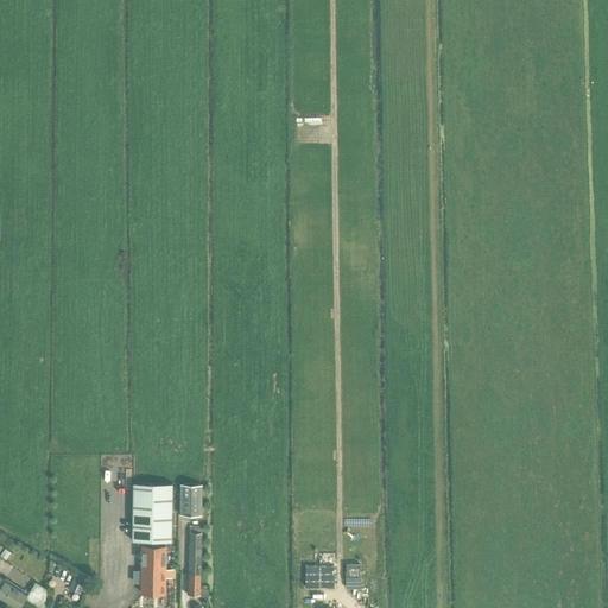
[(133,542),(171,542),(172,485),(133,483),(133,542)]
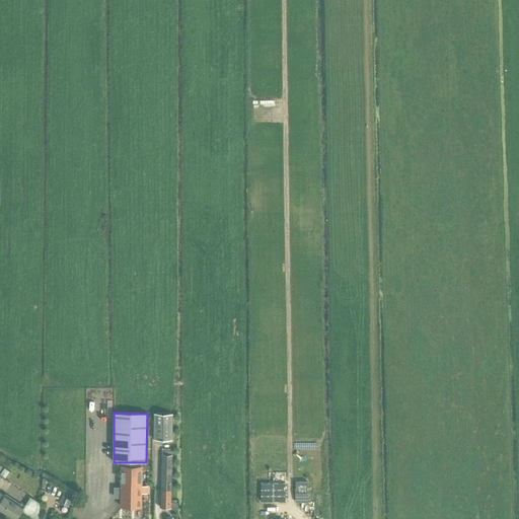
[(153,439),(171,439),(172,413),(153,413),(153,439)]
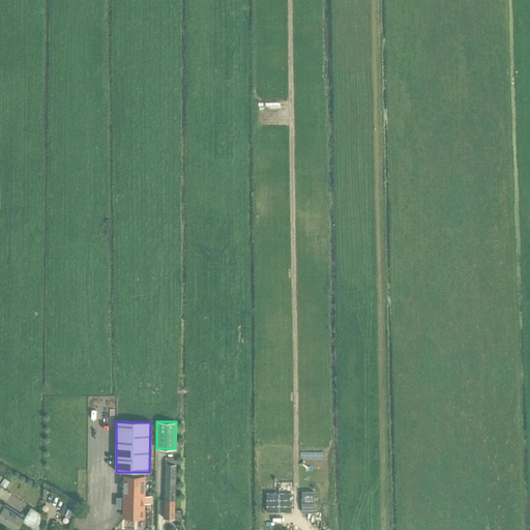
[(165,458),(165,500),(165,518),(167,518),(168,520),(171,520),(173,519),(175,519),(175,500),(176,465),(176,461),(173,461),(173,459),(165,458)]
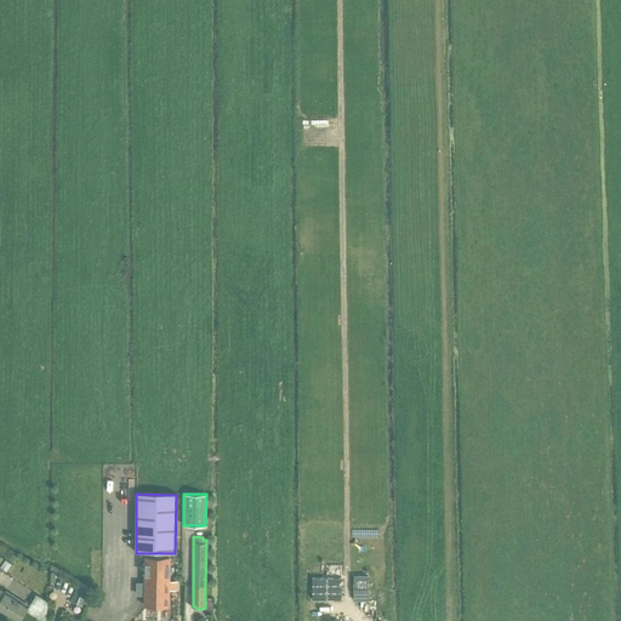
[(138,584),(138,597),(146,597),(144,607),(169,607),(169,590),(176,590),(176,582),(169,582),(170,558),(146,558),(146,584),(138,584)]
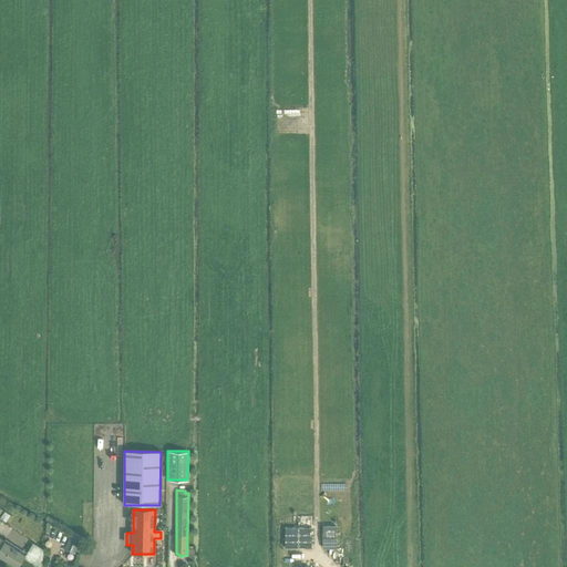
[(63,549),(79,556),(82,542),(70,535),(63,549)]
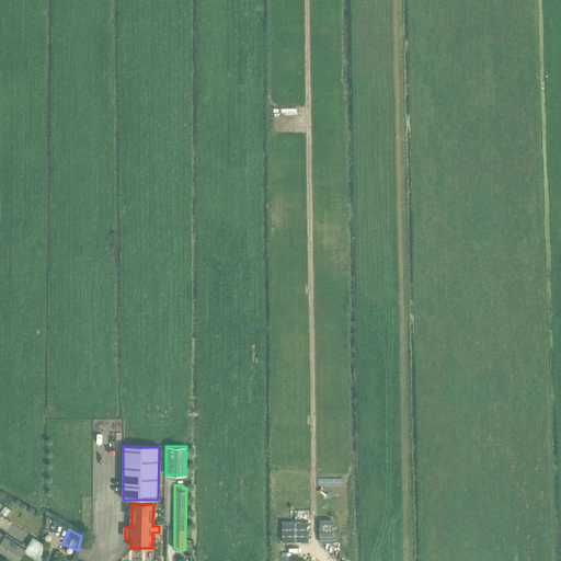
[(0,533),(0,550),(14,560),(16,560),(25,549),(0,533)]
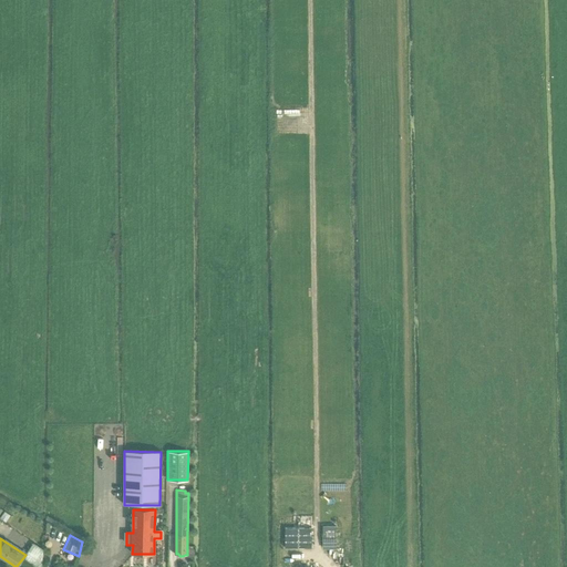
[(22,562),(30,566),(43,566),(45,552),(33,544),(22,562)]
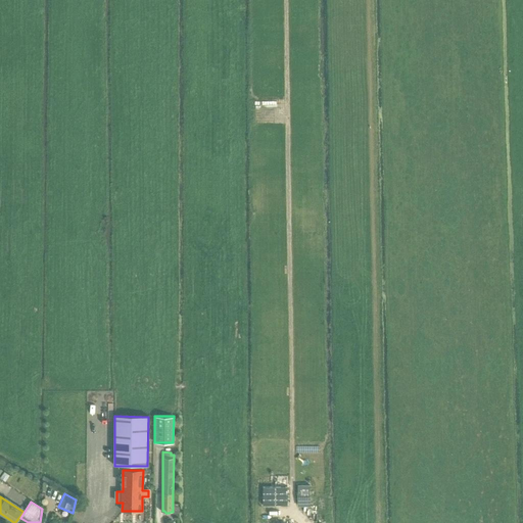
[(72,522),(82,522),(85,508),(76,506),(72,522)]
